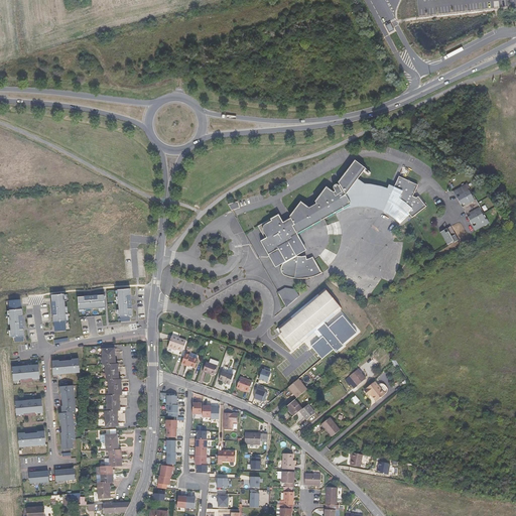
[(408,213),(409,214),(412,218),(426,206),(418,197),(416,198),(414,197),(413,197),(414,194),(418,184),(399,176),(394,187),(392,191),(387,189),(386,189),(385,189),(384,188),(383,188),(381,187),(379,187),(377,186),(374,186),(373,185),(371,185),(370,185),(368,185),(366,185),(364,184),(363,183),(357,179),(366,168),(355,160),(339,182),(340,184),(340,185),(338,187),(336,184),(335,183),(334,183),(334,184),(333,184),(333,185),(334,186),(336,189),(334,192),(327,186),(315,202),(316,204),(309,208),(301,202),(290,216),(291,218),(287,220),(283,223),(278,215),(258,226),(265,239),(261,241),(268,255),(278,249),(286,262),(283,264),(282,266),(281,268),(281,270),(281,272),(283,274),(284,275),(286,276),(290,277),(292,278),(297,278),(301,278),(303,278),(307,278),(311,277),(315,276),(318,275),(323,273),(314,260),(313,257),(307,259),(306,256),(296,256),(300,242),(300,240),(299,239),(299,237),(297,234),(336,212),(352,203),(359,192),(361,194),(363,195),(364,196),(365,196),(367,196),(369,197),(371,197),(372,197),(374,197),(375,197),(377,196),(378,196),(380,196),(380,195),(385,207),(383,210),(384,210),(385,211),(387,212),(388,212),(390,213),(391,214),(393,215),(394,216),(395,217),(397,218),(398,219),(399,220),(400,221),(408,213)]
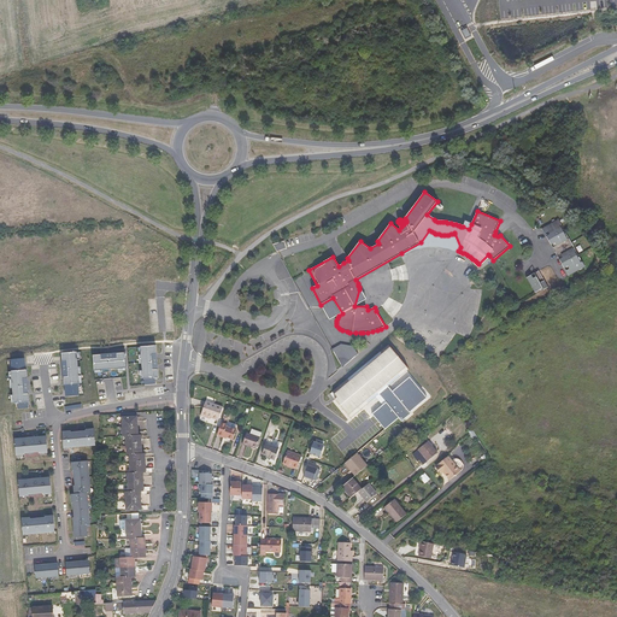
[(574,247),(569,239),(568,240),(559,225),(560,224),(558,219),(542,228),(545,233),(546,233),(548,231),(550,234),(548,235),(546,236),(551,245),(553,244),(554,242),(556,246),(554,246),(553,247),(558,257),(559,256),(562,254),(563,258),(562,259),(559,259),(564,268),(565,266),(568,266),(569,269),(568,270),(565,270),(569,276),(585,266),(582,262),(580,263),(573,248),(574,247)]
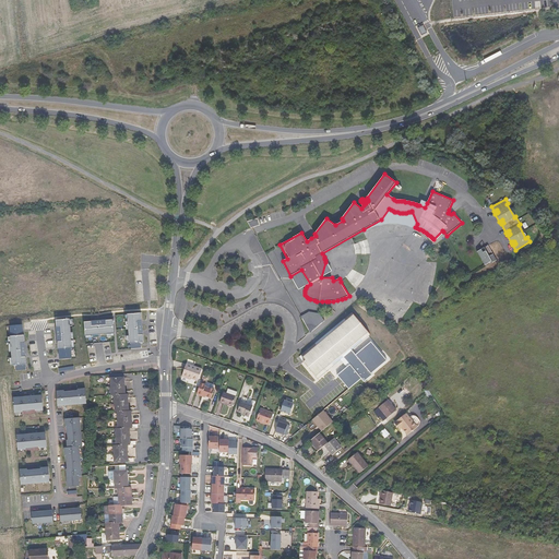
[(514,217),(515,216),(508,203),(507,204),(514,217)]
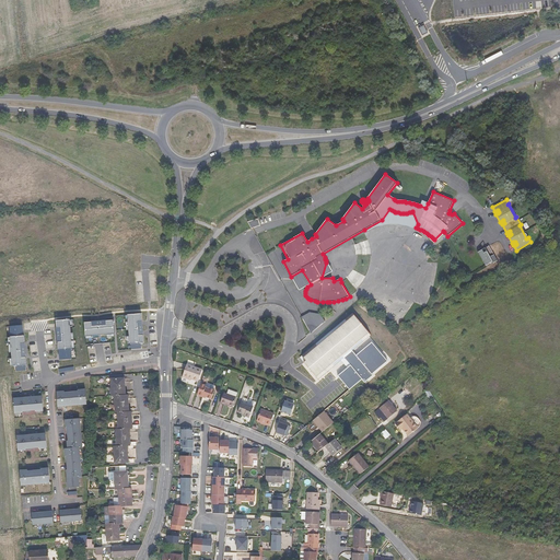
[(434,243),(444,232),(443,231),(434,240),(433,238),(432,237),(431,236),(429,235),(428,234),(427,233),(424,232),(423,231),(421,230),(420,230),(418,229),(417,228),(416,228),(418,224),(412,211),(412,212),(410,212),(409,212),(407,213),(406,213),(404,213),(403,213),(400,213),(398,212),(396,212),(395,212),(394,211),(392,210),(389,209),(382,220),(364,230),(365,232),(368,231),(370,230),(371,230),(373,229),(376,228),(380,226),(383,225),(386,225),(389,224),(394,224),(397,224),(400,224),(404,225),(407,226),(409,226),(412,228),(415,229),(418,231),(421,232),(422,233),(426,235),(428,236),(430,238),(431,240),(433,242),(434,243)]
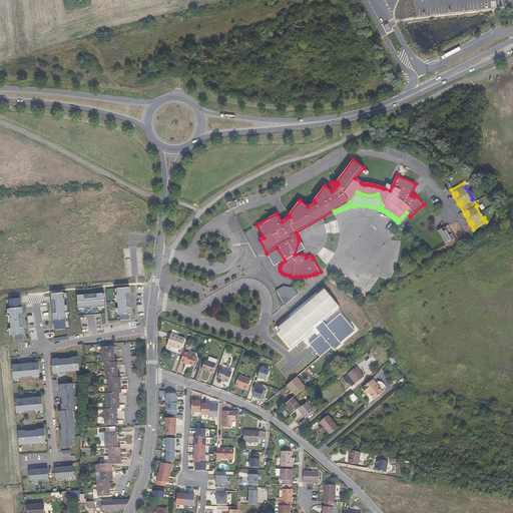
[(238,206),(236,200),(228,202),(230,209),(238,206)]
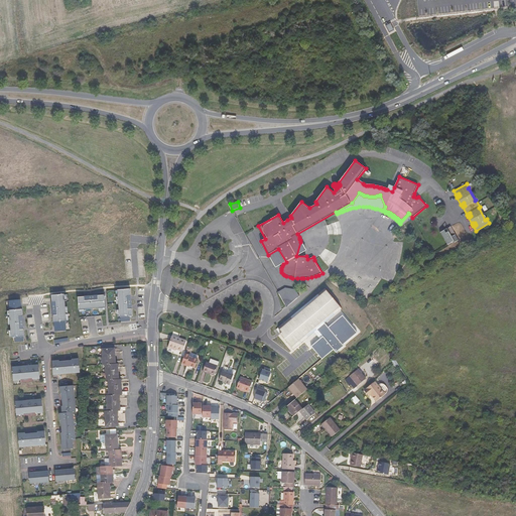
[(487,219),(480,207),(479,208),(485,220),(487,219)]
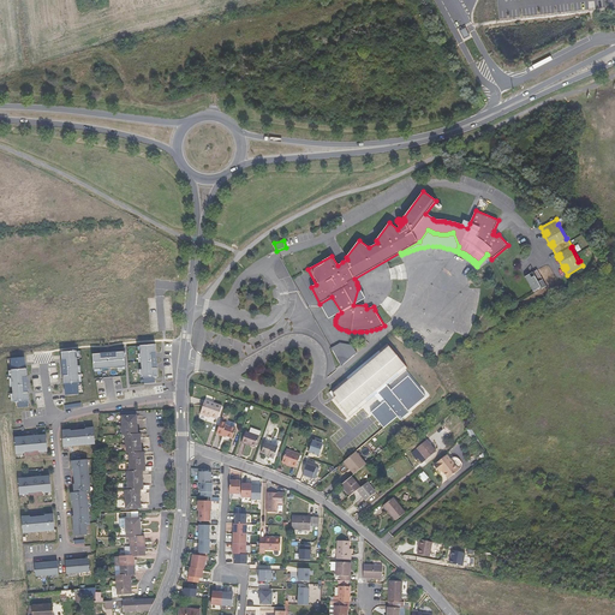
[(541,287),(542,288),(547,286),(537,269),(532,272),(533,274),(535,275),(531,278),(531,275),(530,274),(525,276),(533,291),(541,287)]
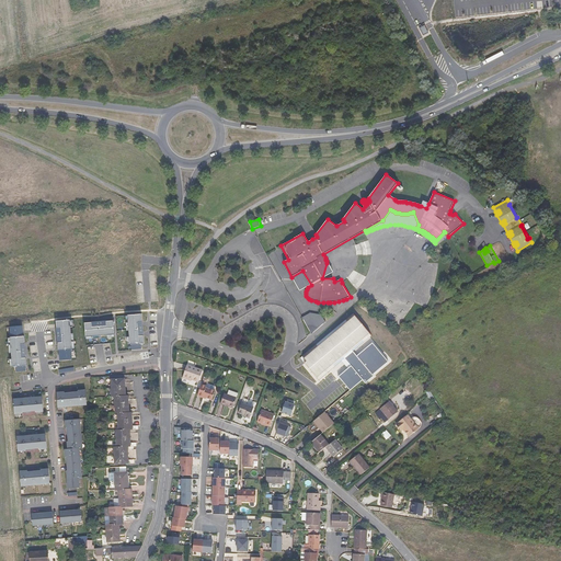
[(333,272),(325,258),(325,260),(327,261),(327,263),(322,278),(333,272)]
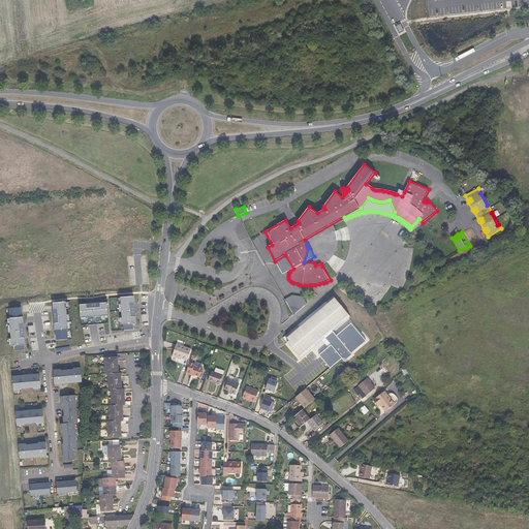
[(283,274),(293,269),(285,255),(275,261),(282,274),(283,274)]
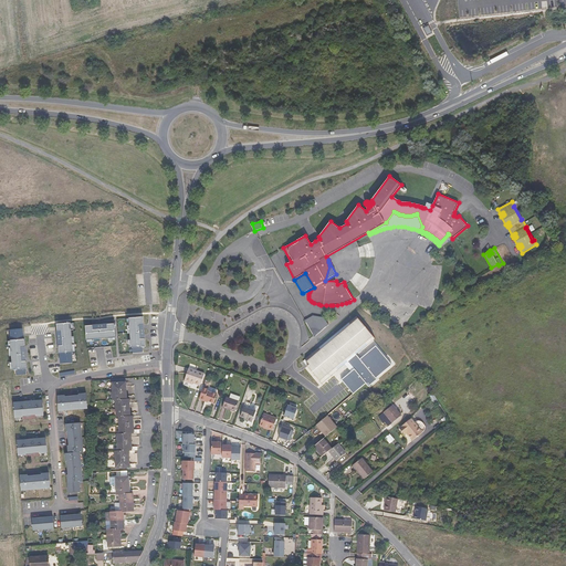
[(313,315),(304,321),(314,337),(329,328),(323,317),(313,315)]
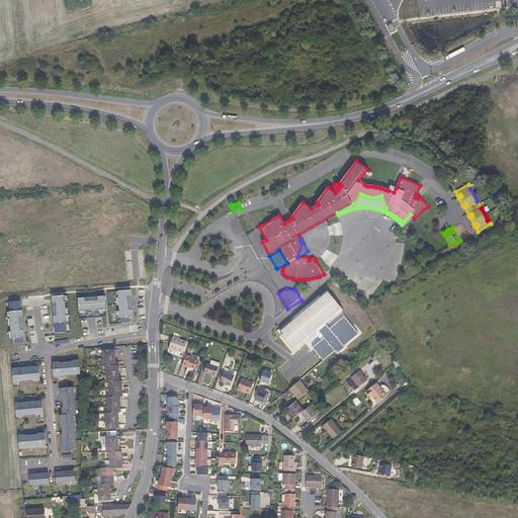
[(343,310),(326,289),(279,329),(283,334),(281,335),(294,351),(318,332),(327,324),(343,310)]
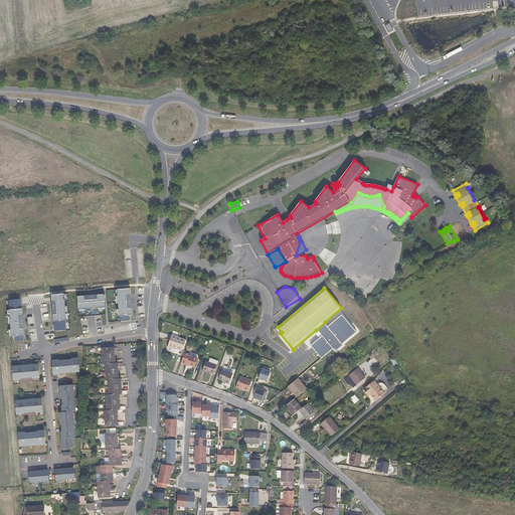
[(118,290),(120,317),(121,317),(130,316),(133,316),(132,309),(128,309),(128,307),(128,298),(127,297),(131,296),(131,289),(118,290)]
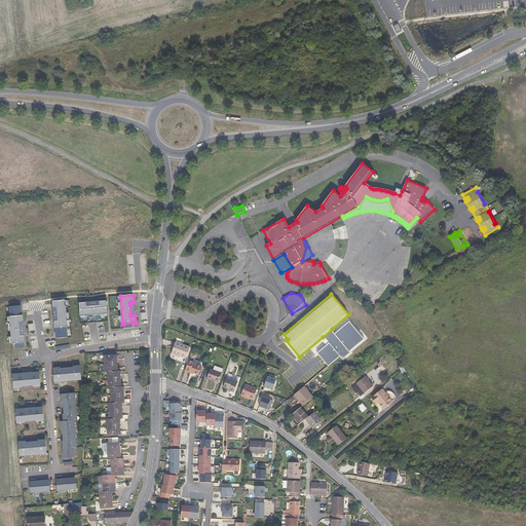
[(55,329),(67,328),(68,328),(66,300),(52,301),(53,308),(58,308),(59,322),(54,322),(54,329),(55,329)]
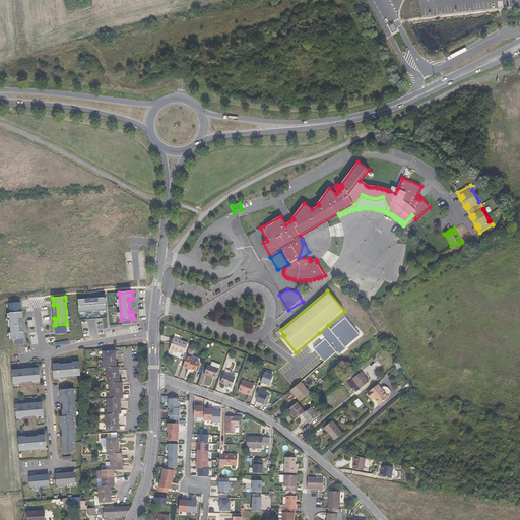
[(78,300),(79,313),(107,311),(106,298),(99,299),(99,303),(86,304),(85,300),(78,300)]
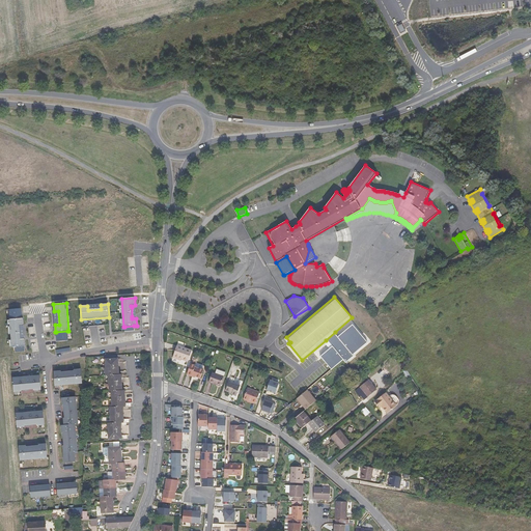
[(10,309),(11,319),(22,318),(22,313),(22,308),(10,309)]
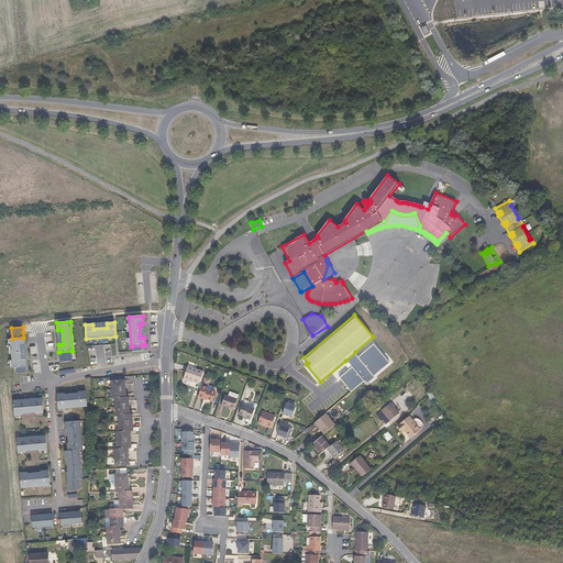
[(15,368),(25,367),(26,367),(26,360),(22,360),(21,345),(25,345),(24,338),(23,338),(12,339),(10,339),(12,368),(15,368)]
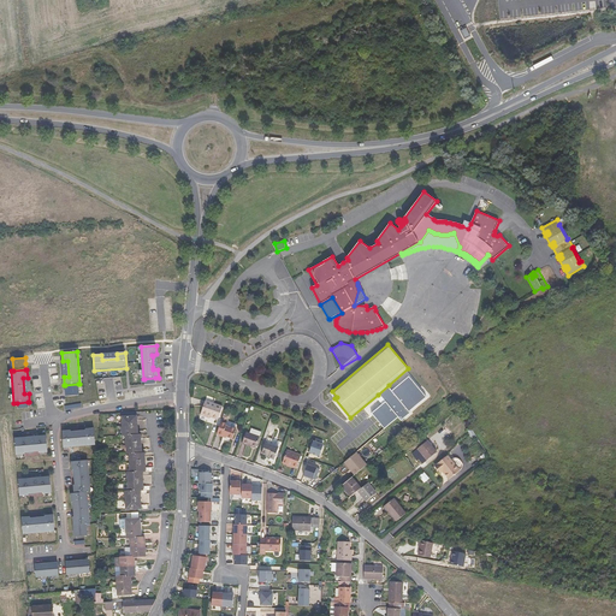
[(426,397),(409,375),(392,389),(389,385),(378,395),(384,402),(371,413),(384,428),(398,416),(401,420),(409,413),(409,412),(426,397)]
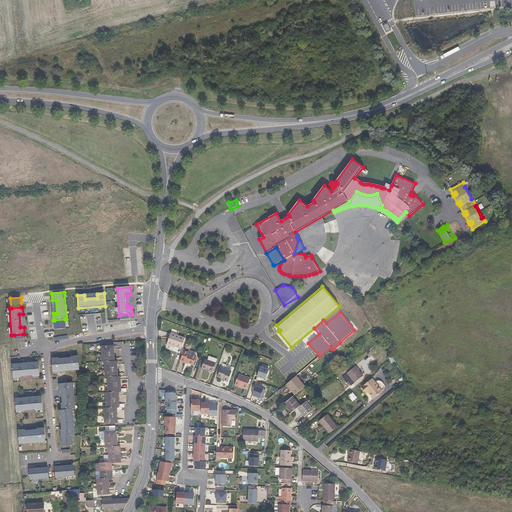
[(54,320),(55,329),(66,329),(65,319),(54,320)]
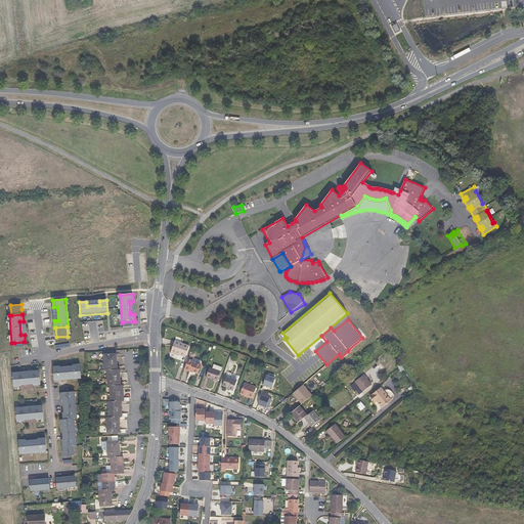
[(171,353),(176,355),(176,353),(179,354),(185,357),(189,346),(175,341),(171,353)]
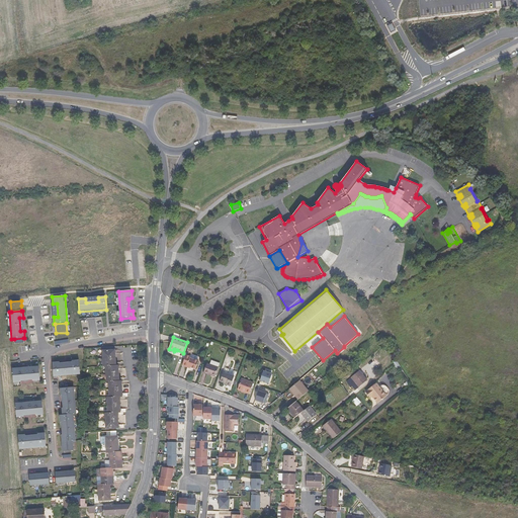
[(115,349),(114,346),(102,347),(103,358),(115,357),(115,349)]
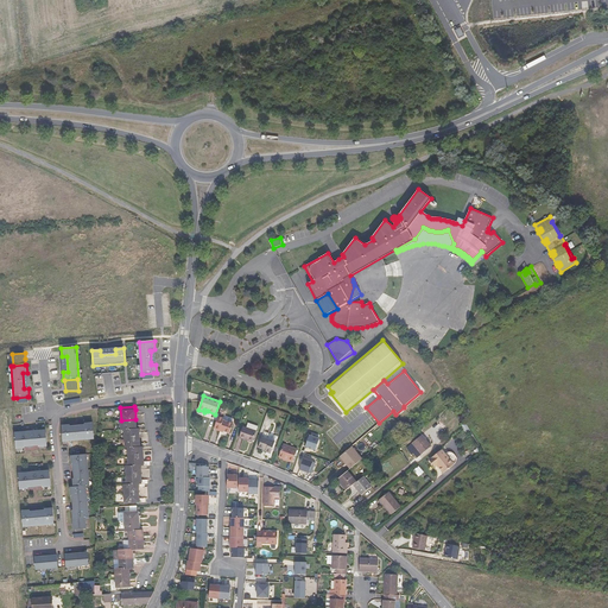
[(225,419),(219,417),(214,428),(230,434),(233,424),(223,420),(225,419)]
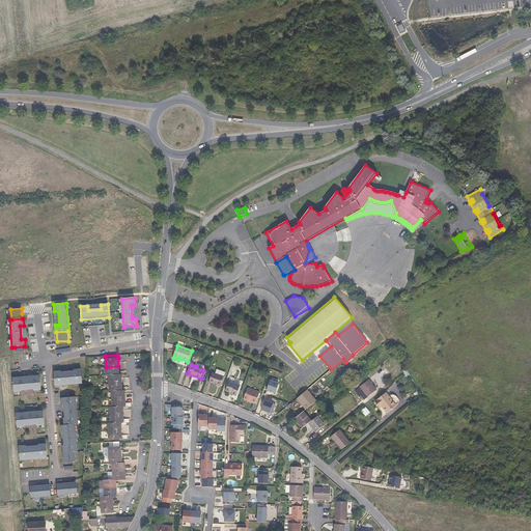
[(118,374),(118,366),(106,367),(106,375),(109,375),(118,374)]
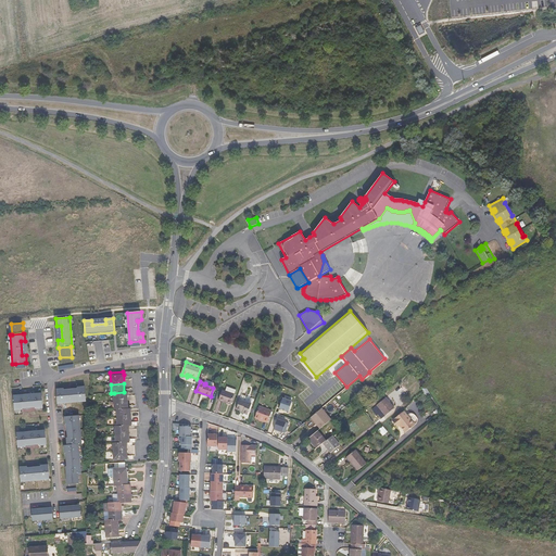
[(57,390),(58,403),(64,403),(65,404),(79,402),(86,401),(85,388),(77,388),(77,390),(78,392),(64,393),(64,391),(64,390),(57,390)]
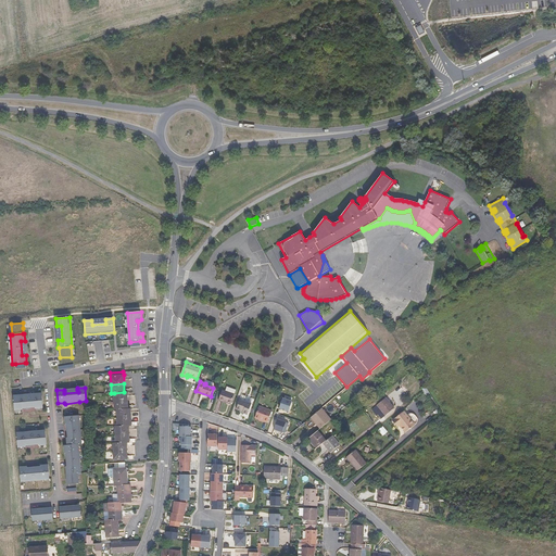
[(235,394),(226,391),(223,390),(218,401),(227,403),(228,402),(231,403),(235,394)]
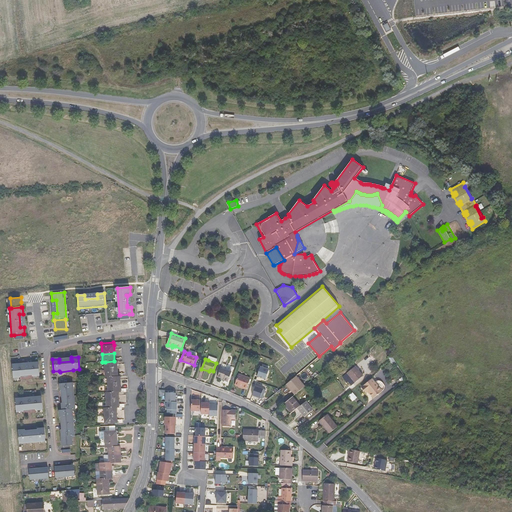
[(105,369),(117,369),(117,361),(114,361),(105,362),(105,369)]
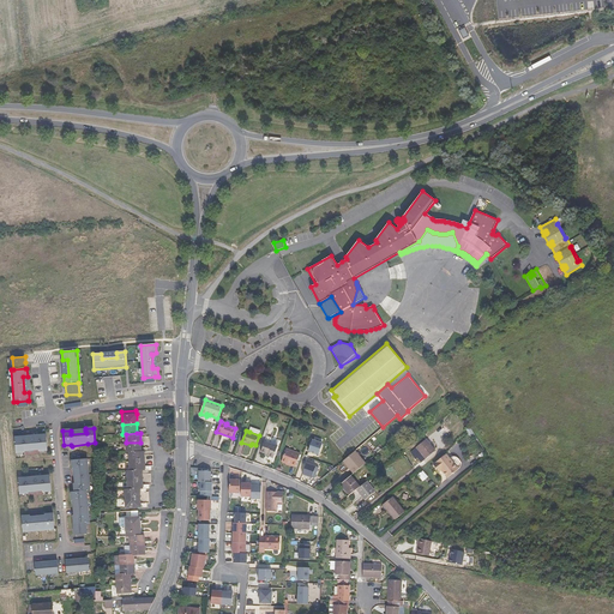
[(48,450),(47,435),(38,437),(38,435),(23,437),(23,438),(14,439),(16,453),(24,452),(24,450),(24,447),(38,446),(38,449),(40,451),(48,450)]
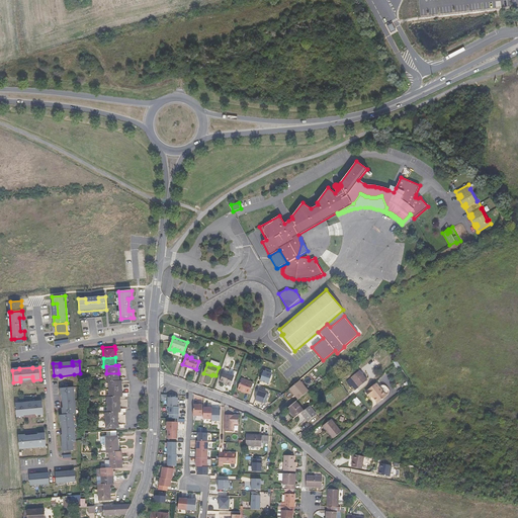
[(271,373),(262,370),(259,380),(267,383),(271,373)]
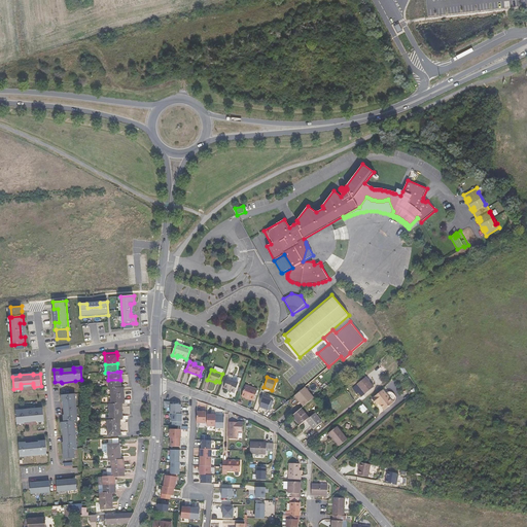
[(365,377),(357,384),(365,394),(374,387),(365,377)]
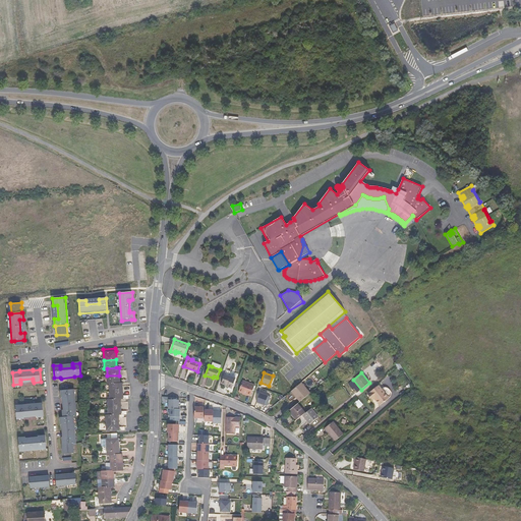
[(228,386),(227,387),(232,389),(235,379),(225,374),(222,384),(225,385),(228,386)]
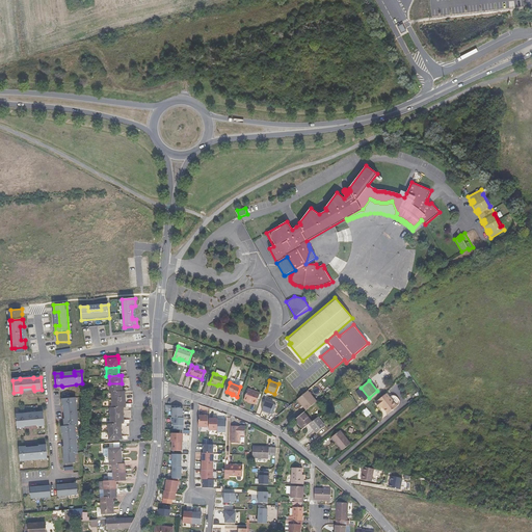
[(123,392),(122,383),(109,383),(109,392),(112,392),(123,392)]
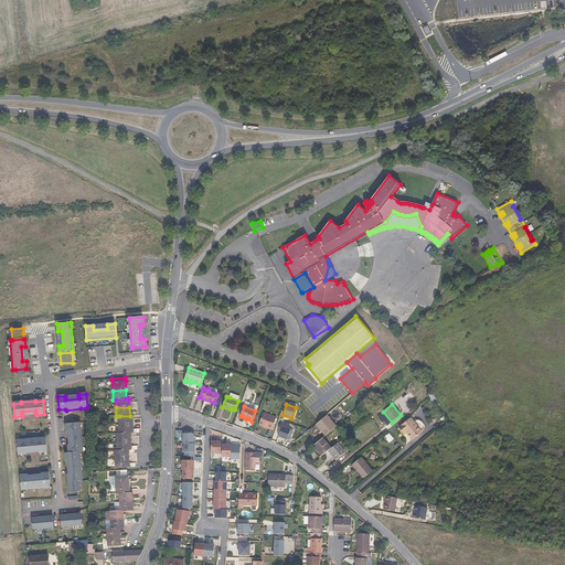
[(263,413),(259,425),(272,429),(276,417),(263,413)]
